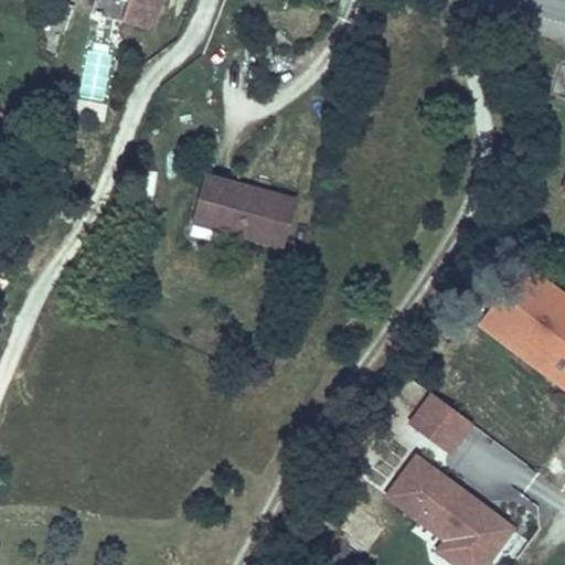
[(96,0),(95,0),(89,18),(121,27),(127,11),(96,0)]
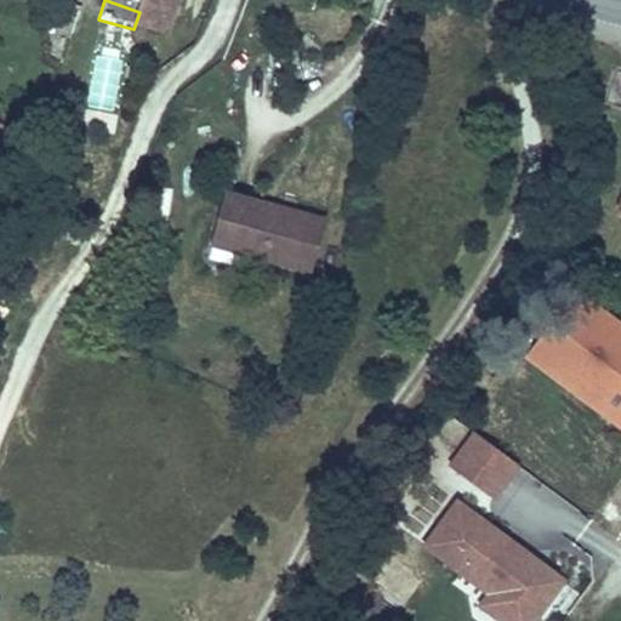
[(180,0),(143,0),(140,12),(134,29),(166,39),(180,0)]
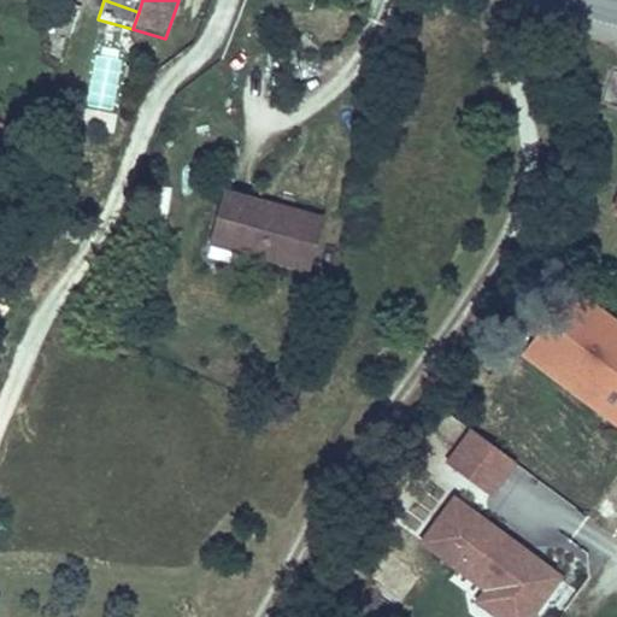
[(88,125),(116,129),(124,56),(95,53),(88,125)]
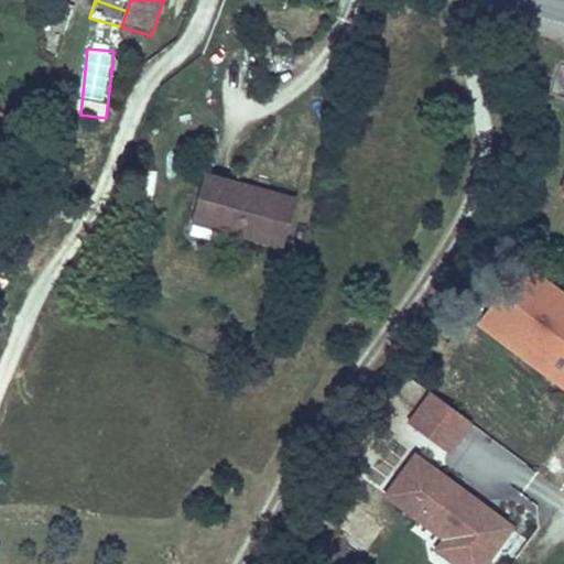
[(294,196),(247,183),(246,187),(237,185),(238,181),(203,171),(190,218),(282,242),(294,196)]
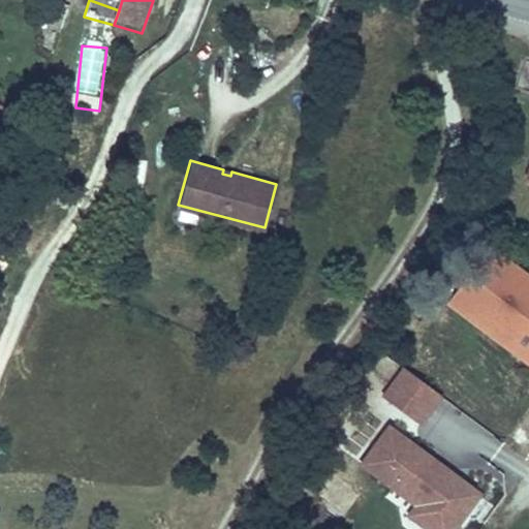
[(443,303),(528,366),(528,273),(488,243),(443,303)]
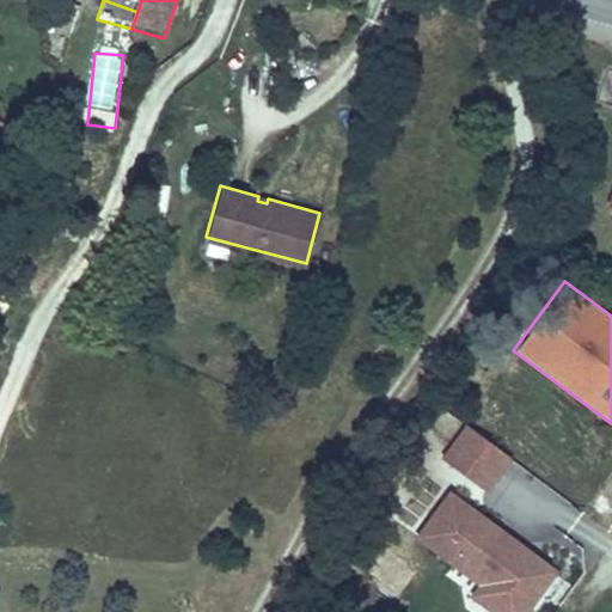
[(440,454),(488,489),(510,458),(464,422),(440,454)]
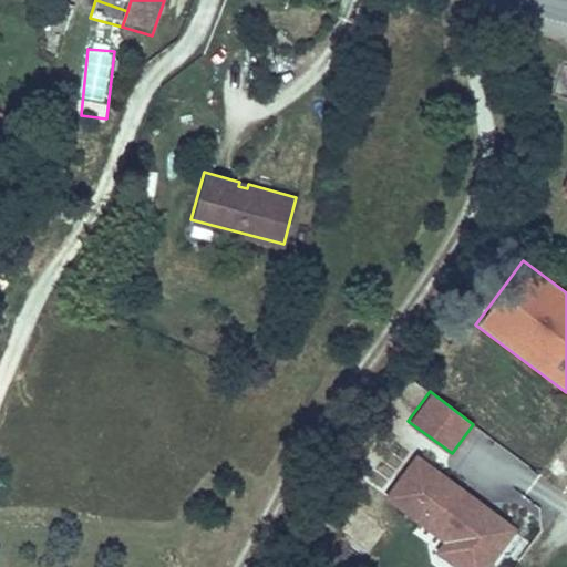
[(453,566),(486,566),(516,527),(414,452),(381,495),(441,540),(432,552),(453,566)]
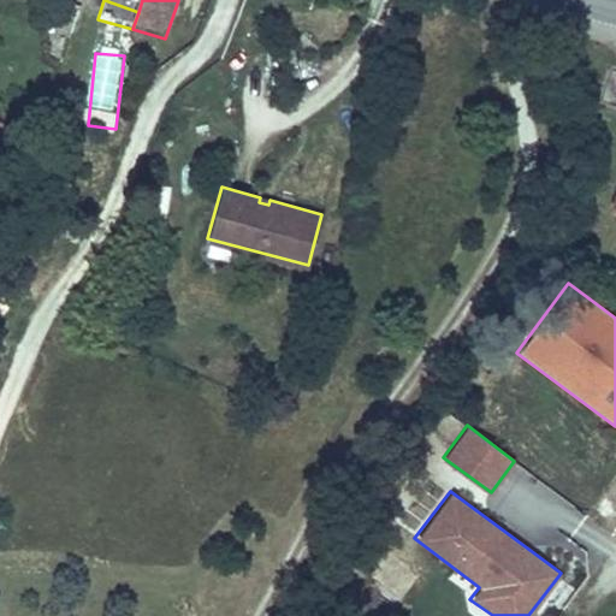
[(381,578),(408,591),(415,573),(389,561),(381,578)]
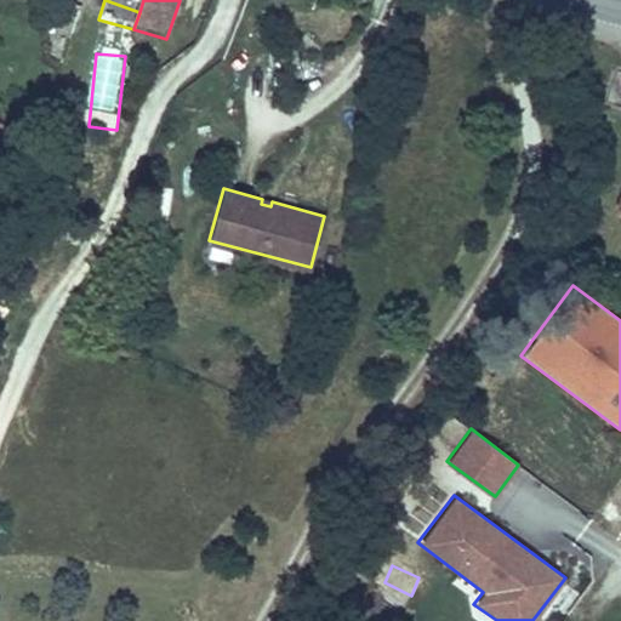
All buildings are outlined.
